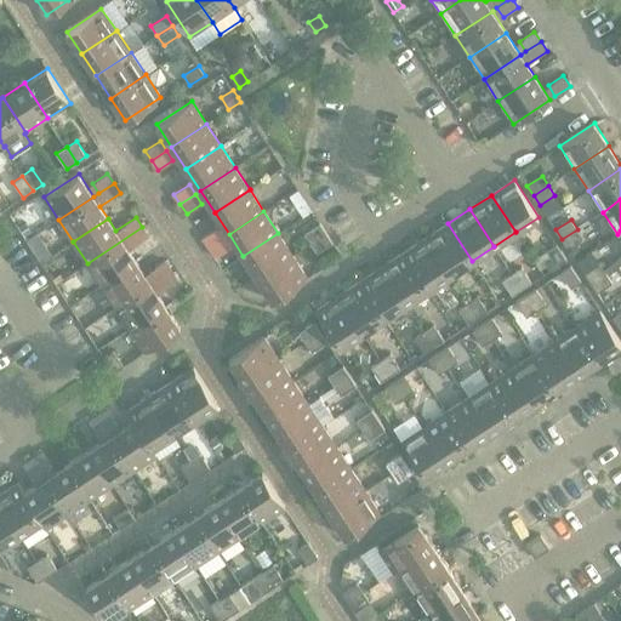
[(305,233),(311,243),(326,233),(320,223),(305,233)]
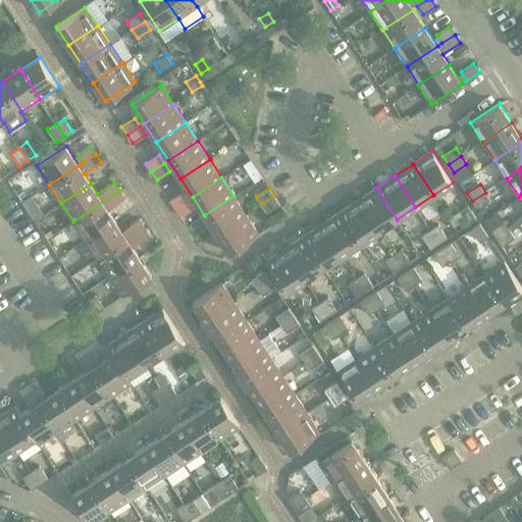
[(376,188),(358,200),(378,231),(397,219),(376,188)]
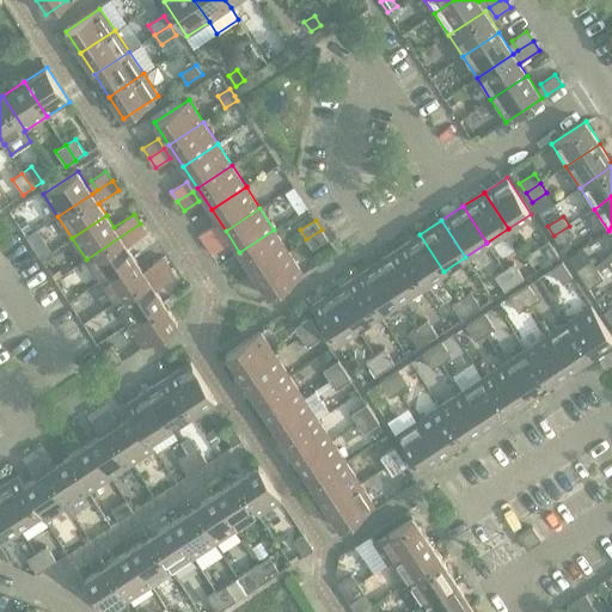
[(140,224),(86,259),(101,281),(135,258),(127,246),(147,233),(140,224)]
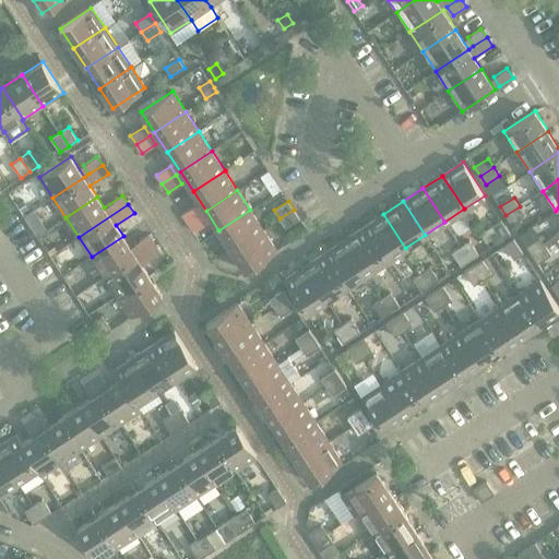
[(182,214),(188,223),(202,214),(195,205),(182,214)]
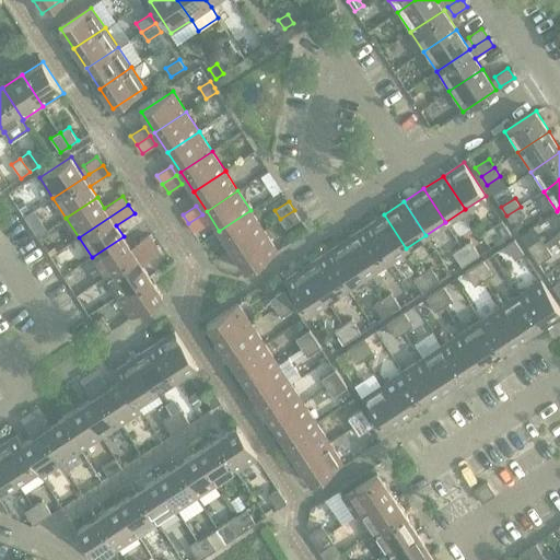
[(521,207),(506,216),(513,224),(526,216),(521,207)]
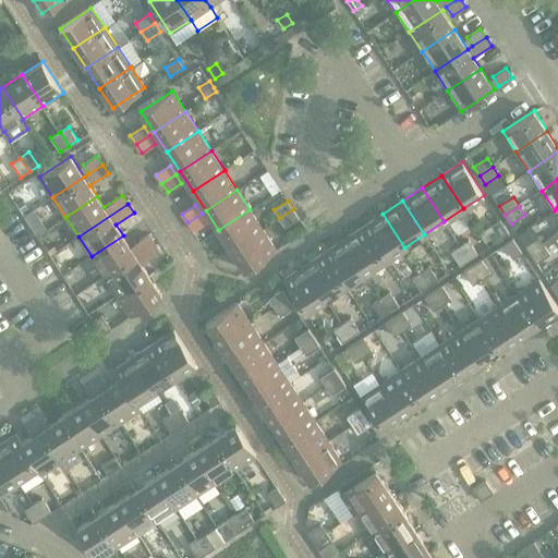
[(250,209),(218,230),(231,250),(263,229),(250,209)]
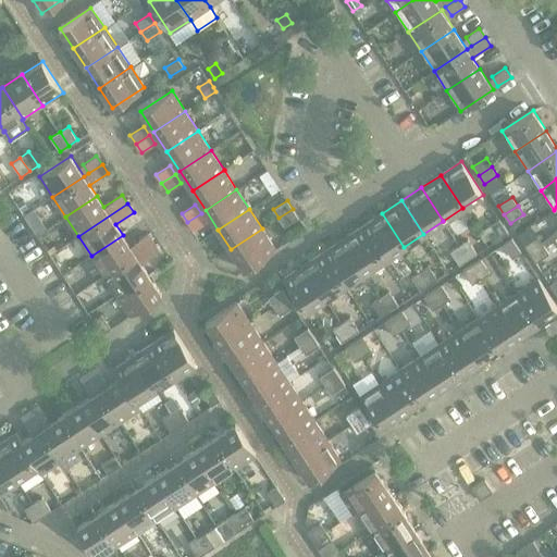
[(293,209),(279,218),(285,226),(298,218),(293,209)]
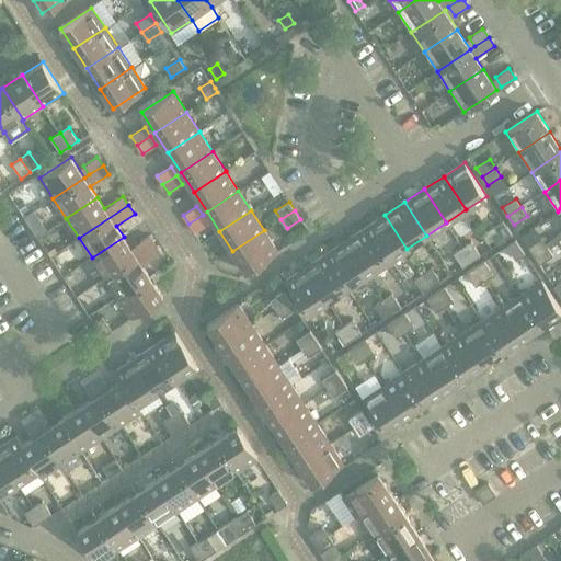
[(203,215),(189,224),(194,232),(208,224),(203,215)]
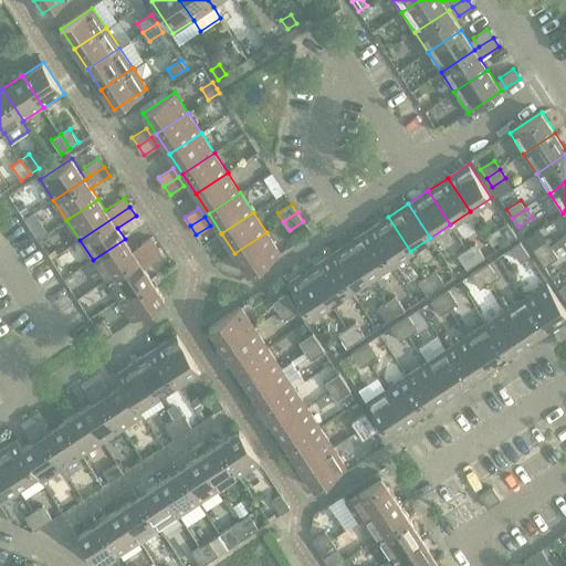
[(388,217),(368,230),(390,264),(410,251),(388,217)]
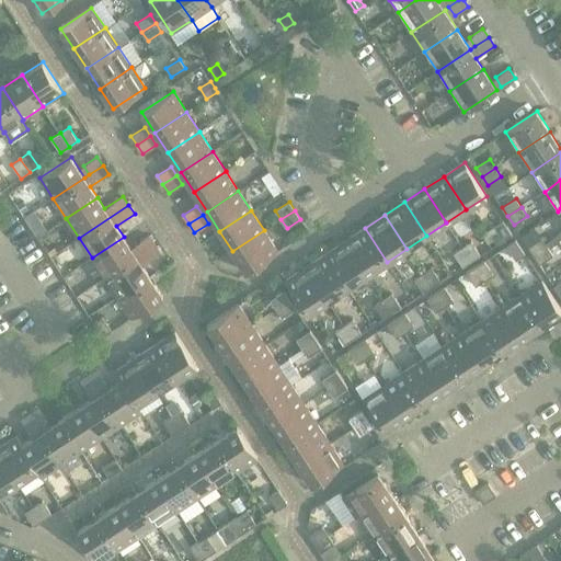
[(512,235),(503,220),(494,227),(503,240),(512,235)]
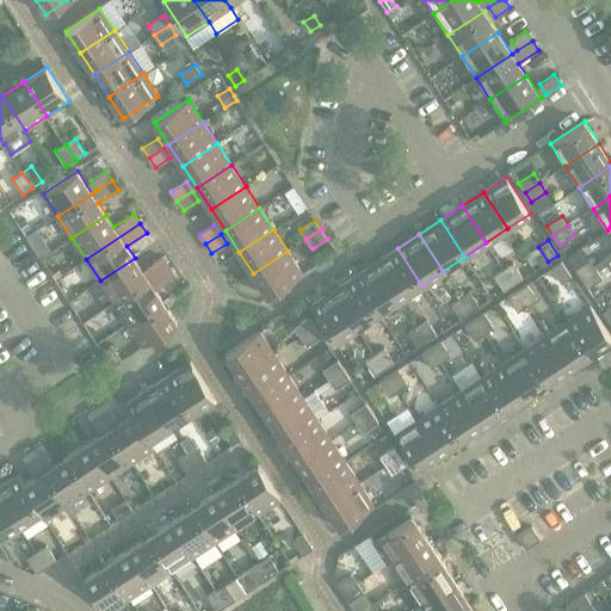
[(397,248),(376,263),(400,300),(421,285),(397,248)]
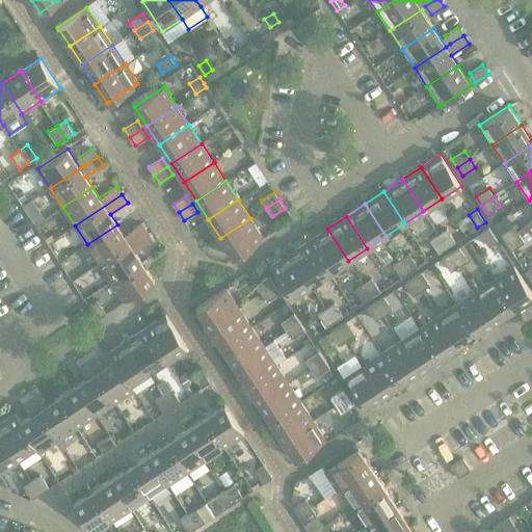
[(250,218),(220,238),(234,258),(264,238),(250,218)]
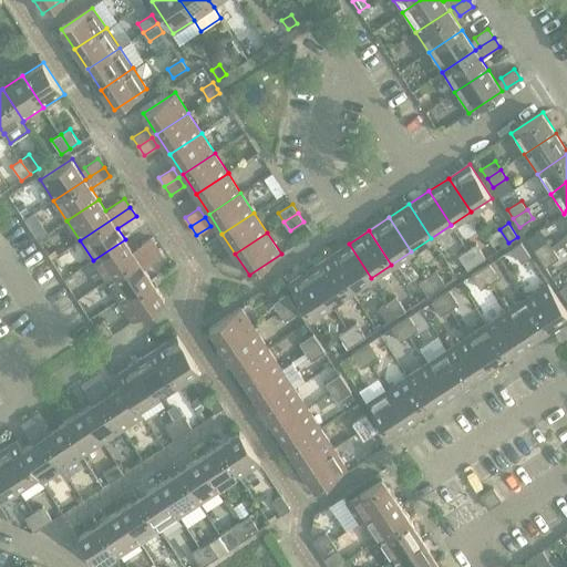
[(125,239),(93,260),(106,280),(138,259),(142,256),(156,247),(151,238),(132,250),(125,239)]
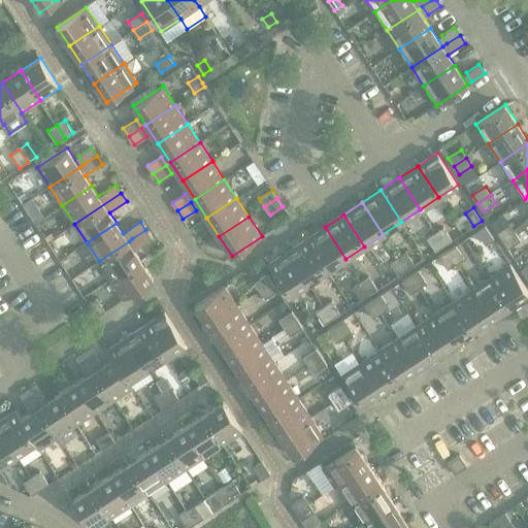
[(497,232),(502,240),(516,232),(509,224),(497,232)]
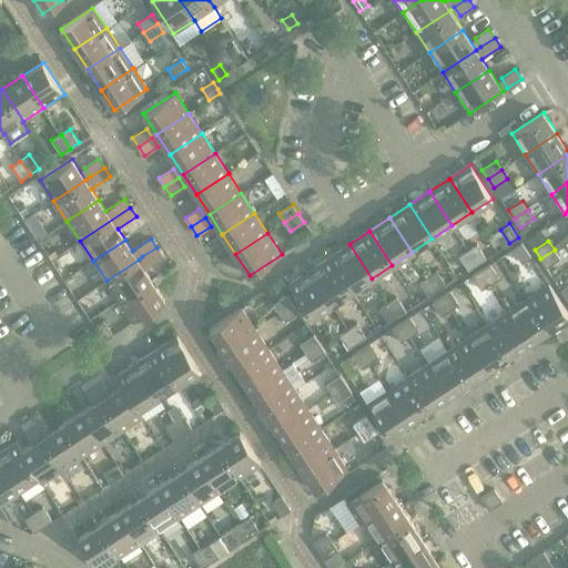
[(523,243),(513,249),(523,263),(531,256),(523,243)]
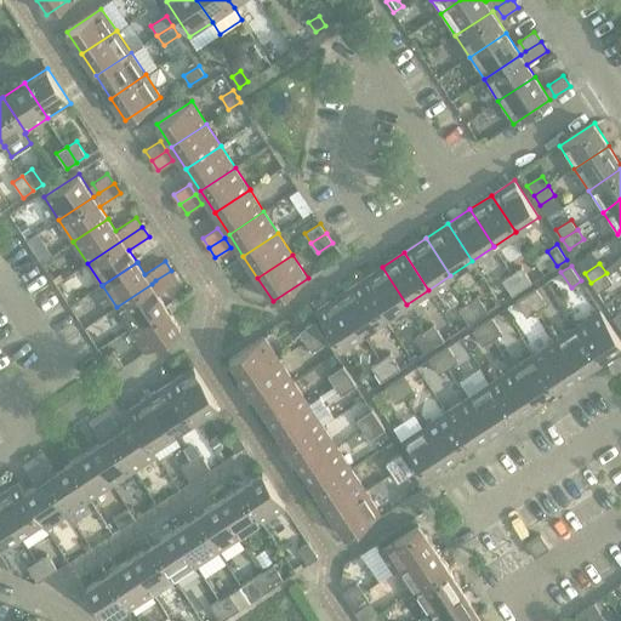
[(382,267),(360,281),(385,319),(406,305),(382,267)]
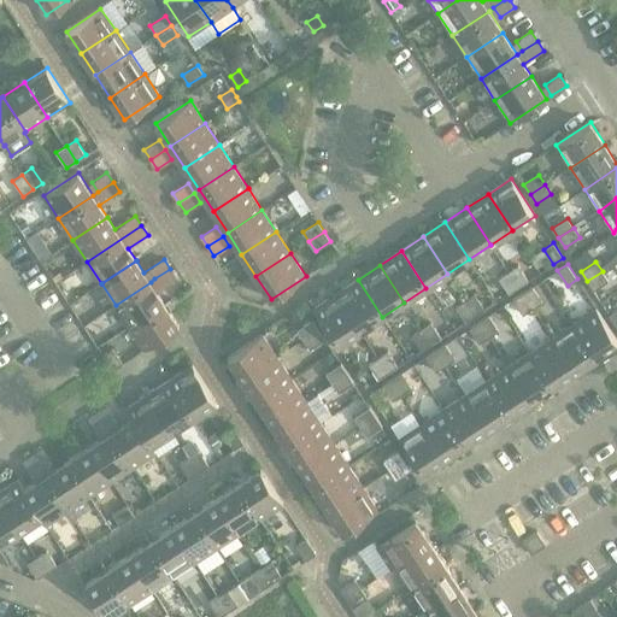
[(518,265),(509,271),(518,287),(528,281),(518,265)]
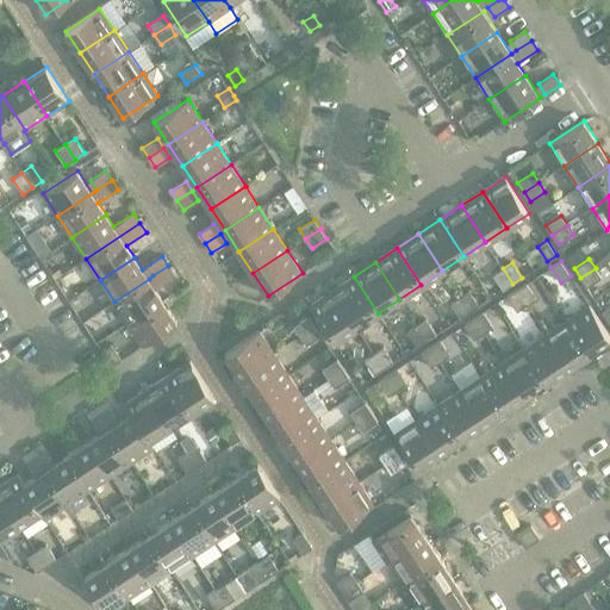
[(168,266),(153,275),(160,285),(174,275),(168,266)]
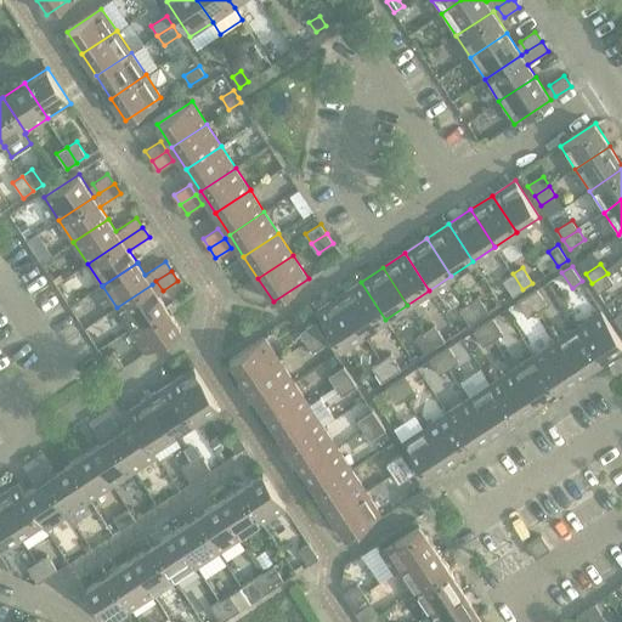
[(522,289),(513,273),(503,281),(513,295),(522,289)]
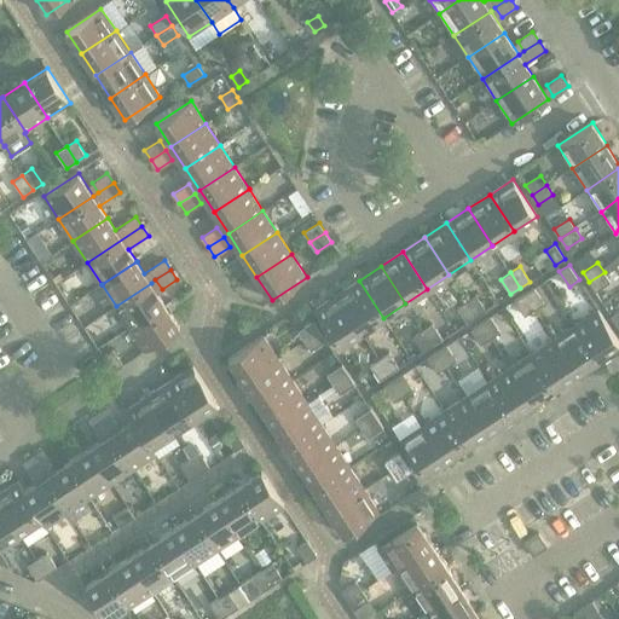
[(605,272),(589,282),(595,291),(611,282),(605,272)]
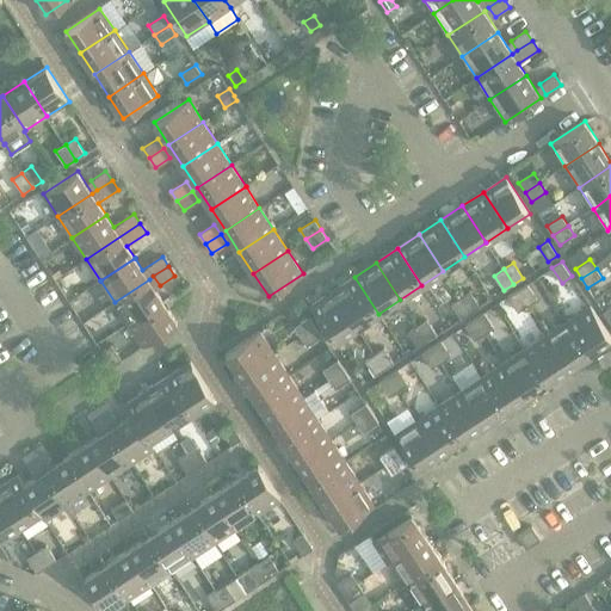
[(355,277),(333,290),(357,327),(378,314),(355,277)]
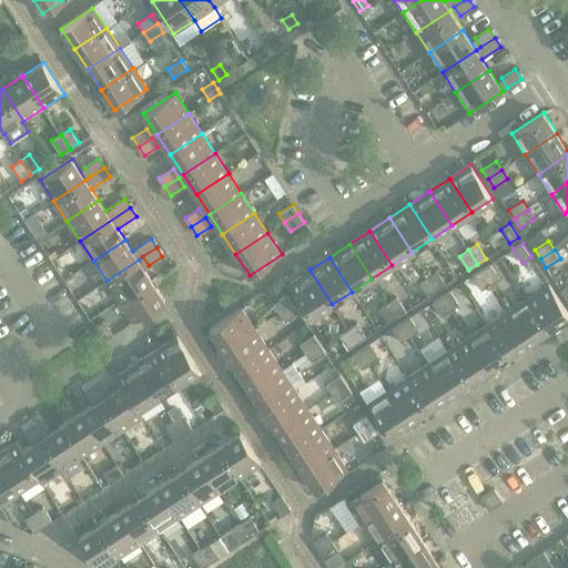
[(139,260),(107,281),(120,301),(151,280),(139,260)]
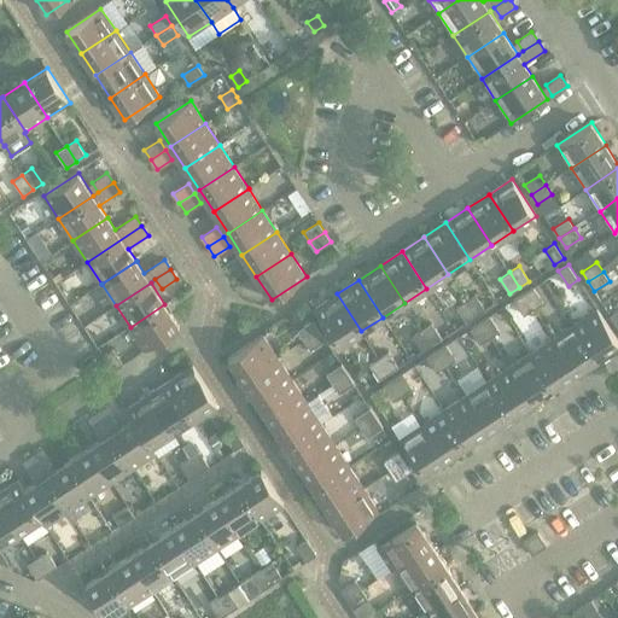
[(534,287),(524,293),(534,309),(543,302),(534,287)]
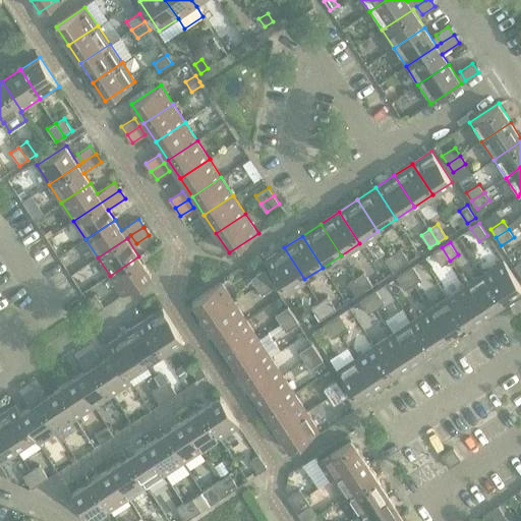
[(304,279),(284,247),(265,261),(285,292),(304,279)]
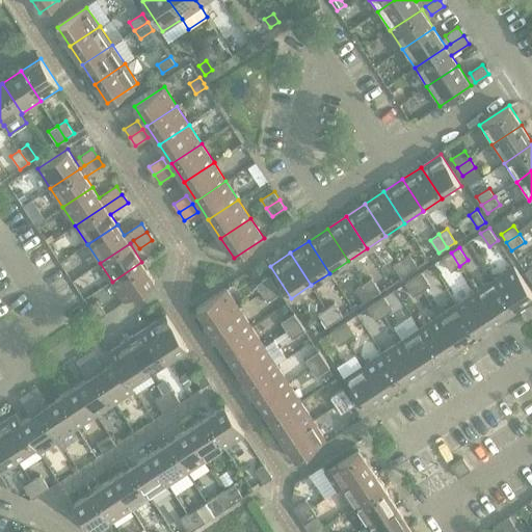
[(459,266),(451,253),(443,258),(451,271),(459,266)]
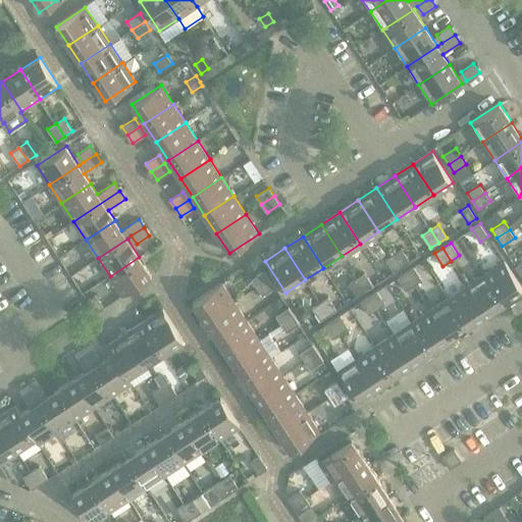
[(402,249),(394,254),(402,267),(410,261),(402,249)]
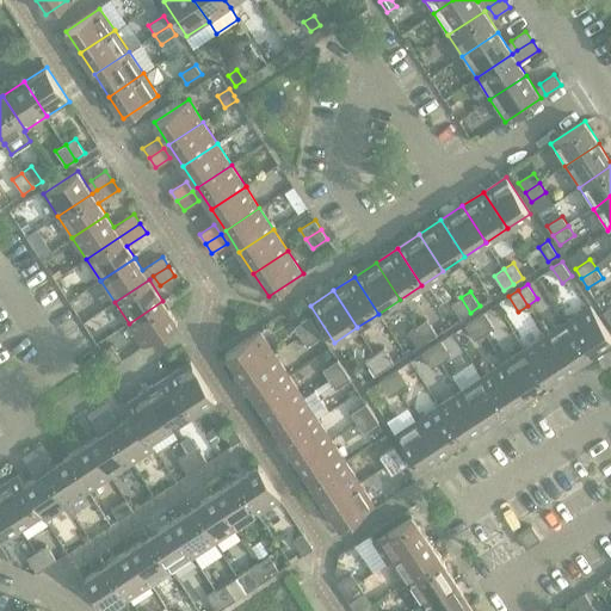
[(470,313),(461,297),(451,303),(461,319),(470,313)]
